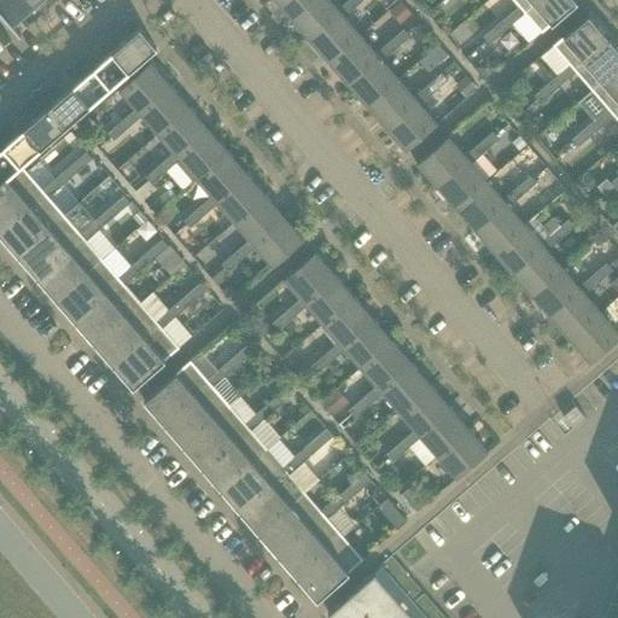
[(33,7),(25,0),(0,0),(0,13),(11,27),(33,7)]
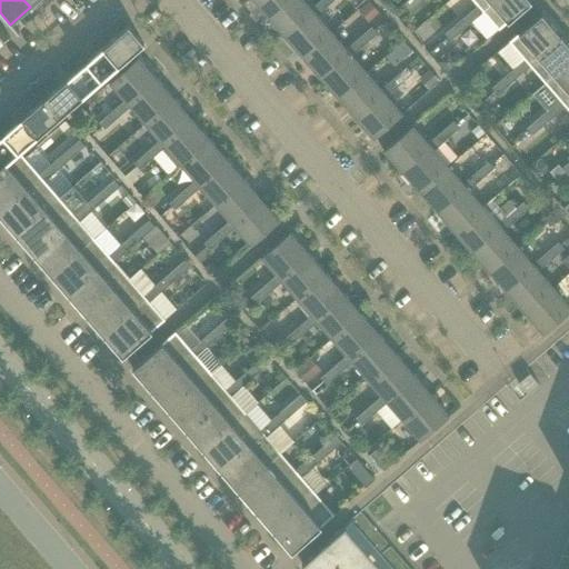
[(251,0),(267,17),(286,0),(251,0)]
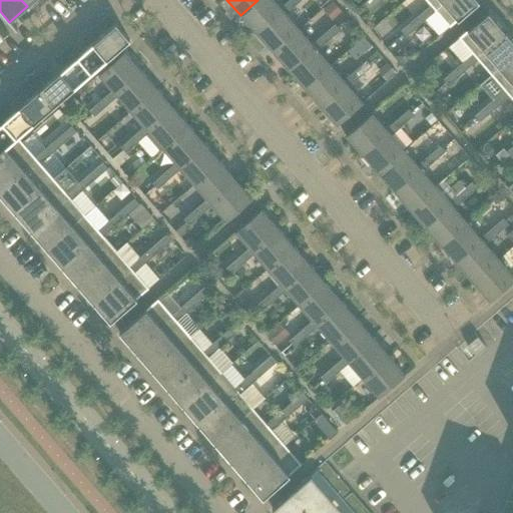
[(273,0),(258,0),(240,15),(257,34),(283,11),(286,14),(297,4),(293,0),(289,0),(281,8),(273,0)]
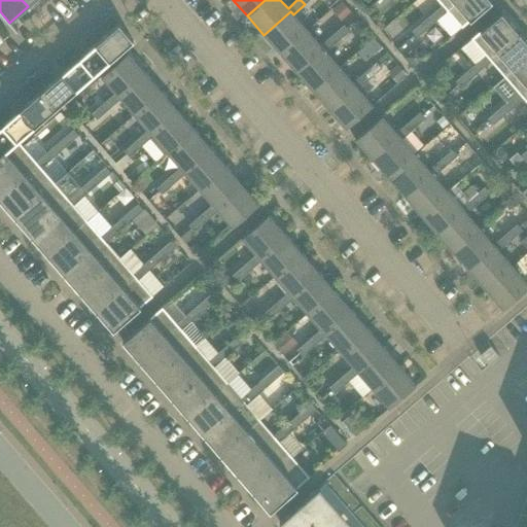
[(442,5),(427,19),(432,25),(436,21),(450,36),(460,27),(461,28),(491,2),(489,0),(454,0),(445,8),(442,5)]
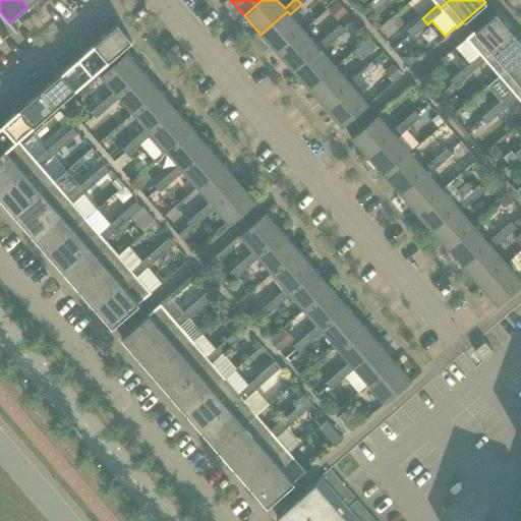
[(431,0),(437,5),(440,8),(449,0),(431,0)]
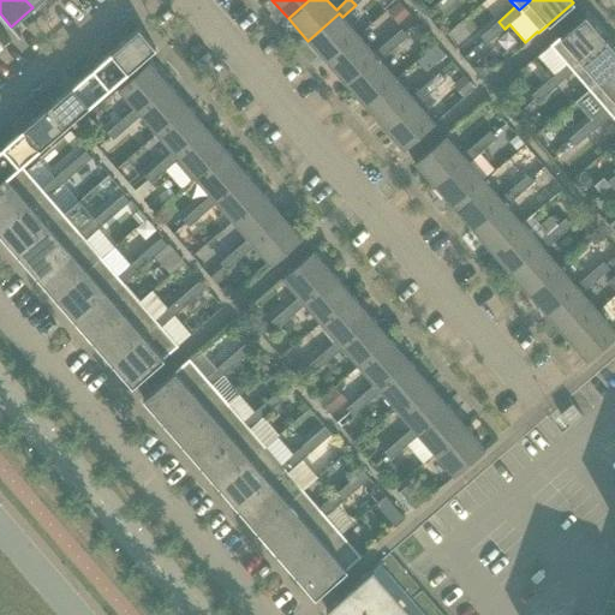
[(398,1),(387,12),(398,24),(410,15),(398,1)]
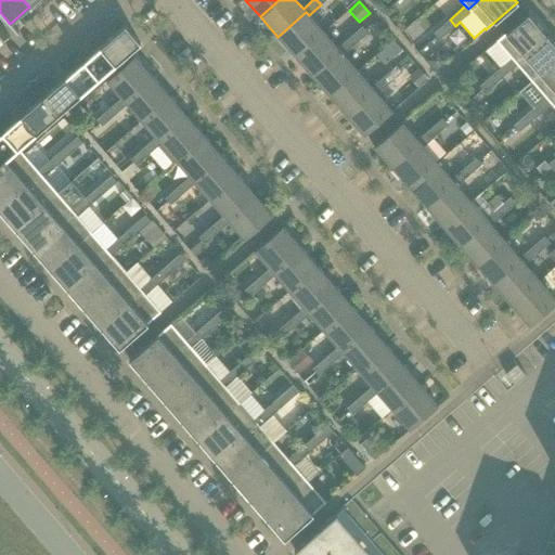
[(306,12),(278,37),(295,56),(323,31),(309,15),(306,12)]
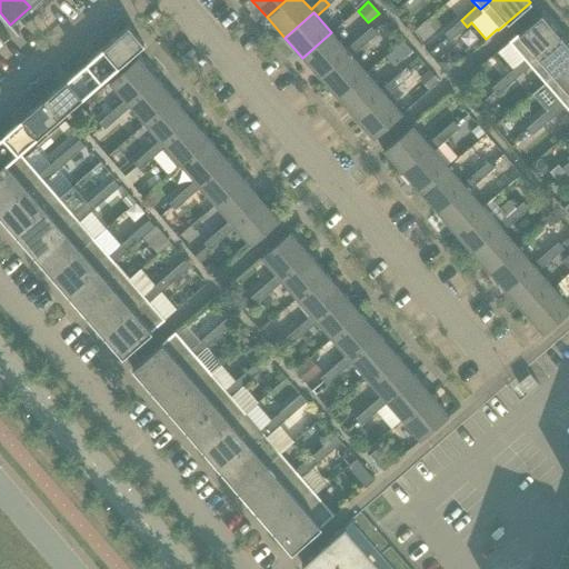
[(509,42),(497,52),(512,70),(525,60),(527,63),(559,36),(547,21),(543,18),(540,15),(509,42)]
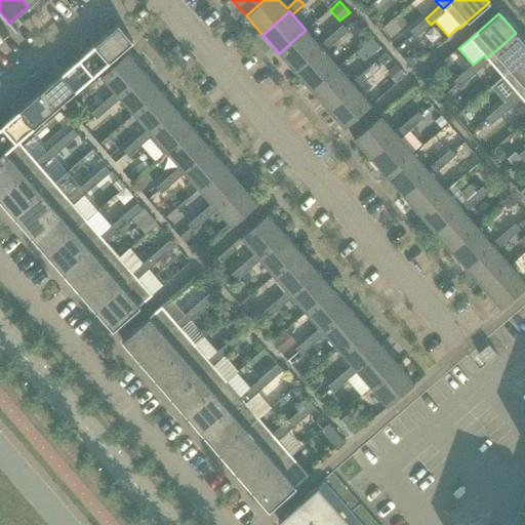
[(431,25),(426,18),(410,32),(415,38),(431,25)]
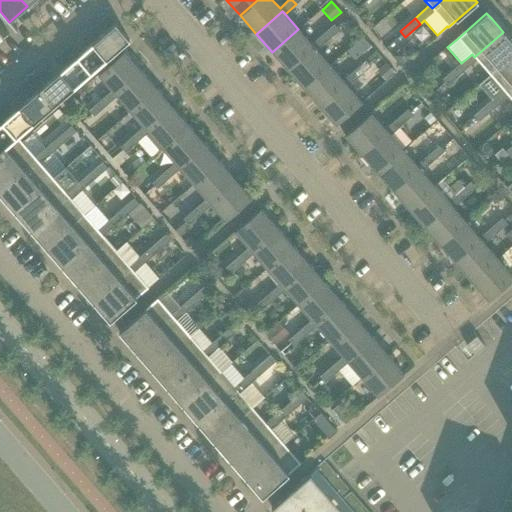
[(115,24),(76,57),(91,73),(129,40),(115,24)]
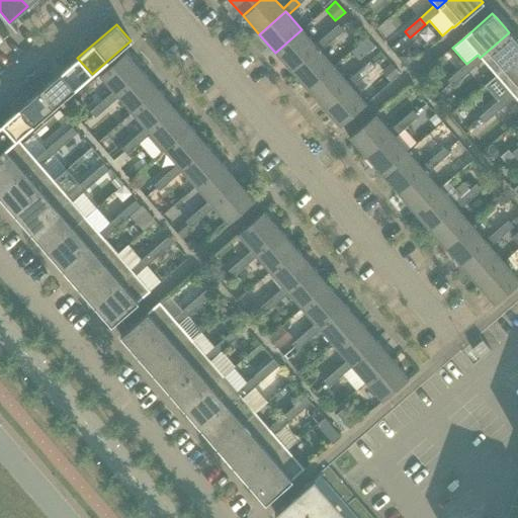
[(338,24),(327,34),(332,40),(343,31),(341,28),(338,24)]
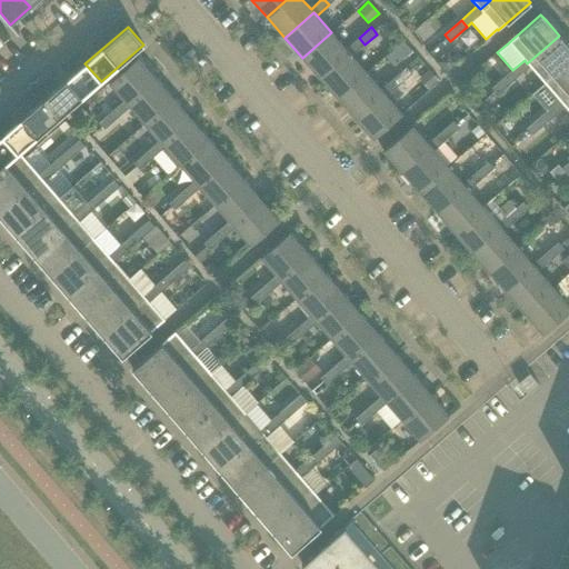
[(331,32),(302,58),(320,78),(349,52),(351,56),(365,45),(359,38),(346,49),(331,32)]
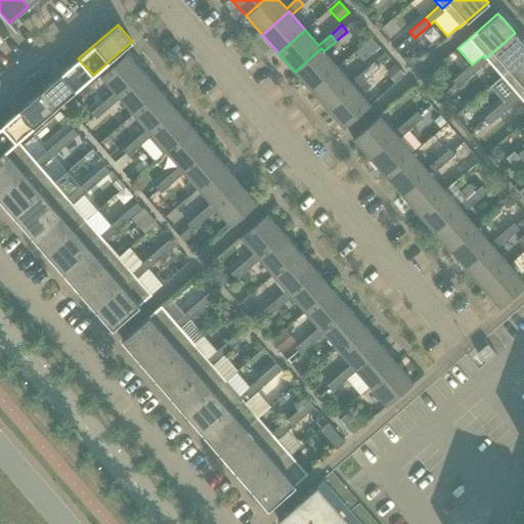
[(501,77),(523,56),(523,43),(515,33),(485,58),(483,55),(472,64),(468,68),(473,74),(488,61),(501,77)]
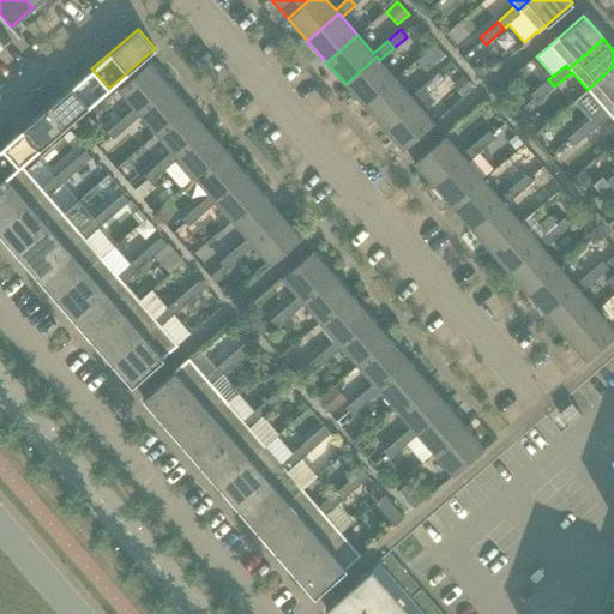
[(435,44),(426,53),(435,64),(444,55),(435,44)]
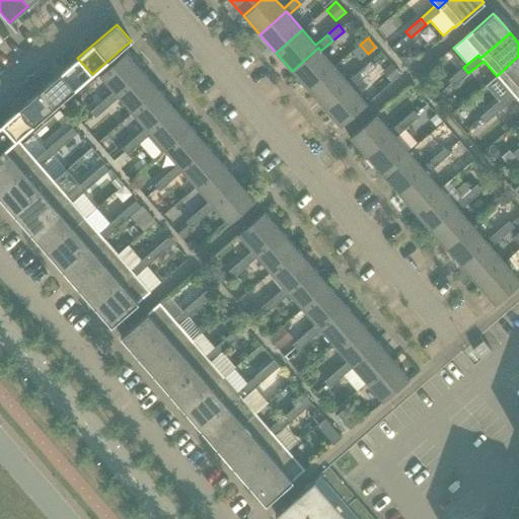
[(318,48),(292,71),(307,90),(335,67),(320,51),(318,48)]
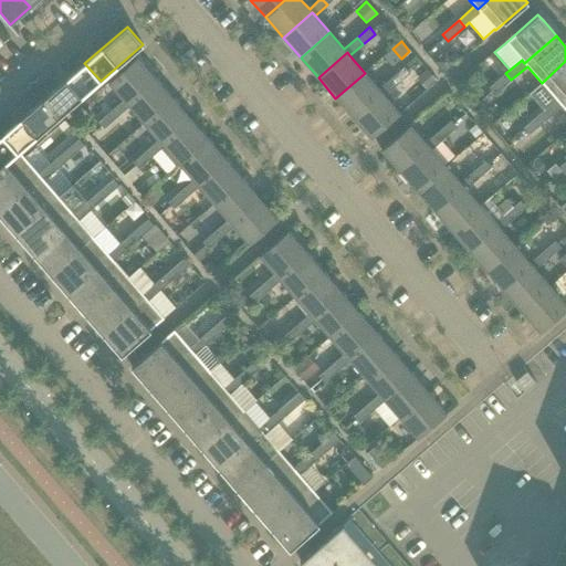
[(444,52),(435,61),(444,73),(456,64),(444,52)]
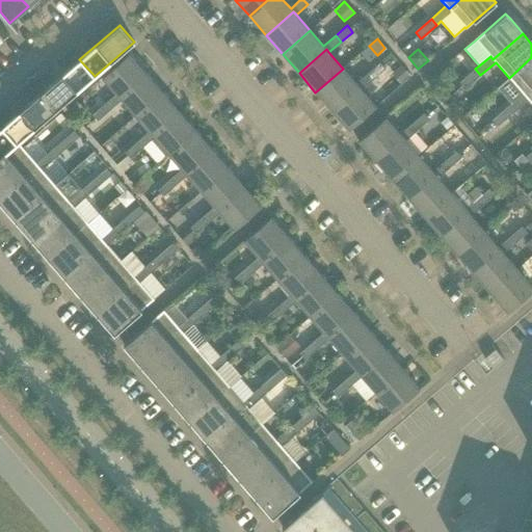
[(129,54),(101,78),(115,95),(117,97),(145,73),(129,54)]
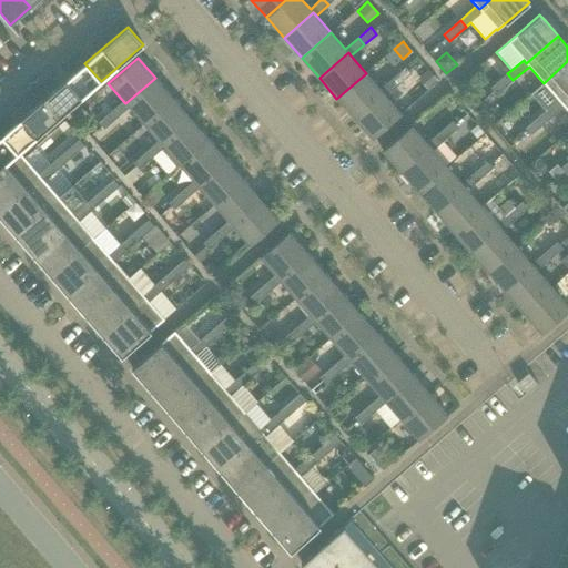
[(561,103),(567,97),(567,61),(544,83),(558,100),(561,103)]
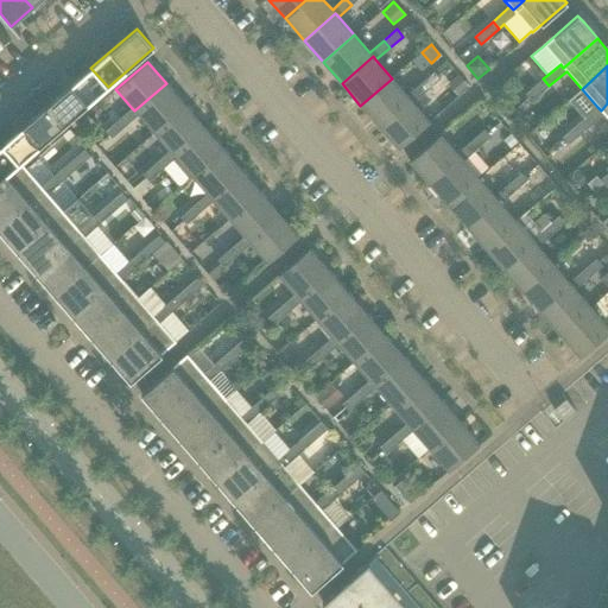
[(90,68),(46,106),(63,126),(108,87),(90,68)]
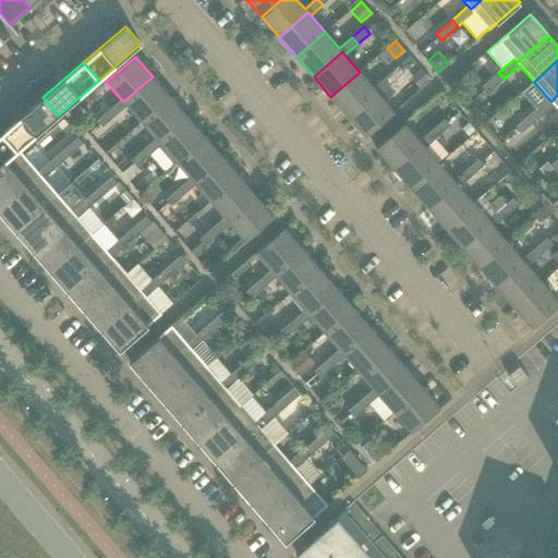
[(398,67),(386,77),(391,84),(404,73),(402,70),(398,67)]
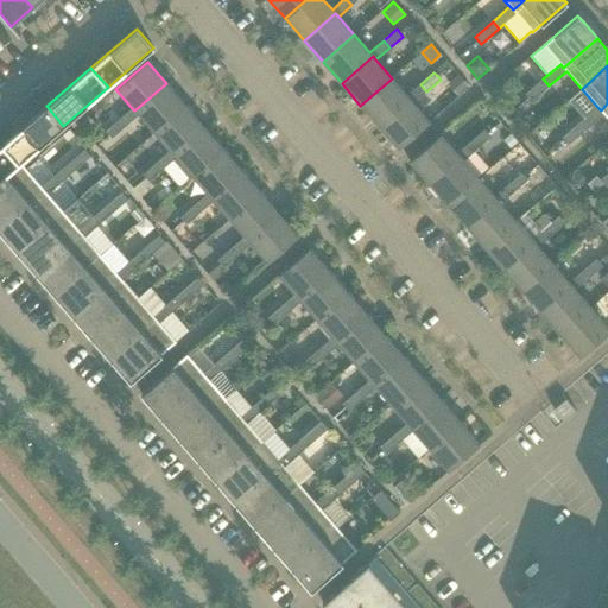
[(457,75),(448,83),(458,95),(468,87),(457,75)]
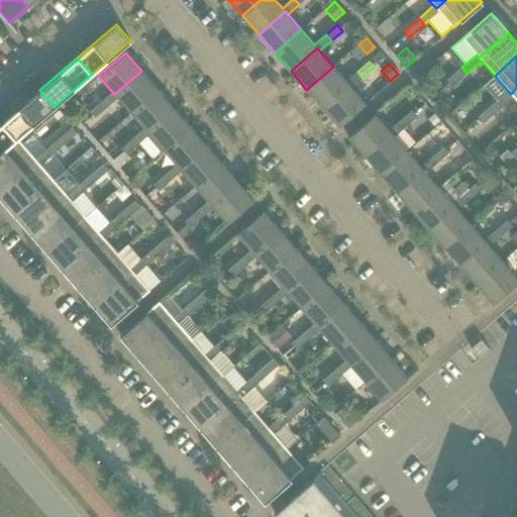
[(333,67),(306,90),(322,108),(349,85),(351,87),(363,78),(357,72),(346,81),(333,67)]
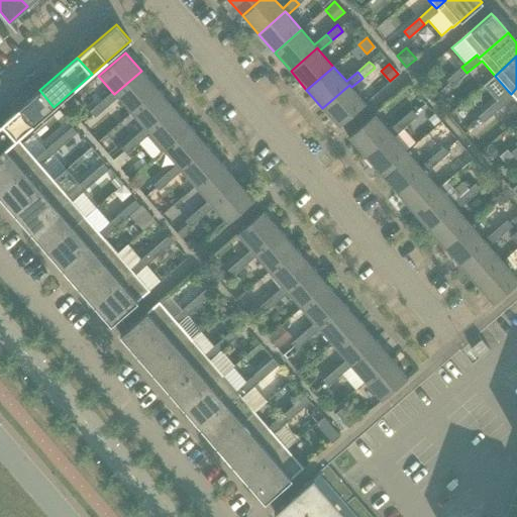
[(451,86),(467,73),(461,67),(446,80),(451,86)]
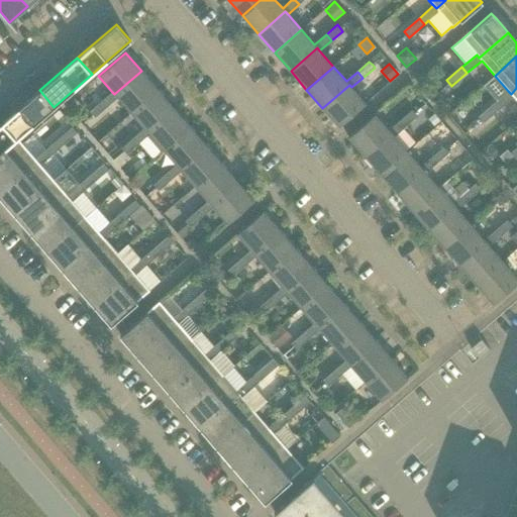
[(112,92),(101,101),(106,107),(118,98),(130,112),(158,89),(141,71),(114,94),(112,92)]
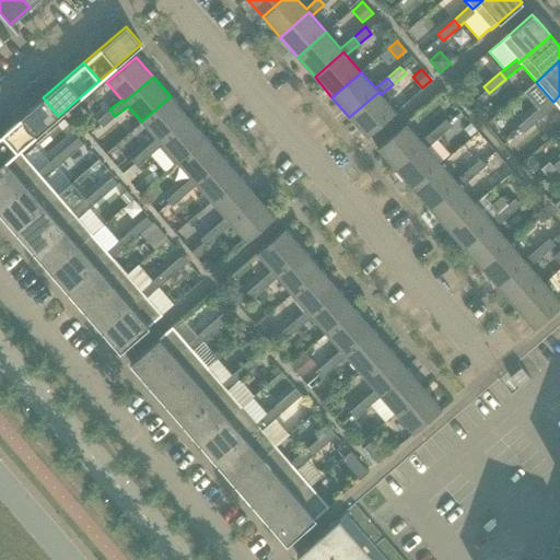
[(550,98),(536,82),(523,93),(537,109),(550,98)]
